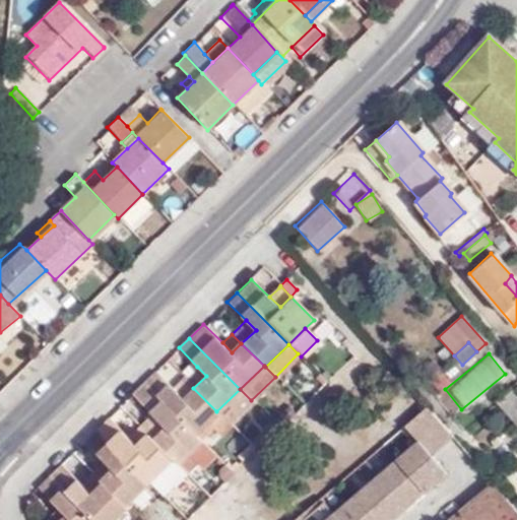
[(197,367),(185,379),(193,388),(206,376),(197,367)]
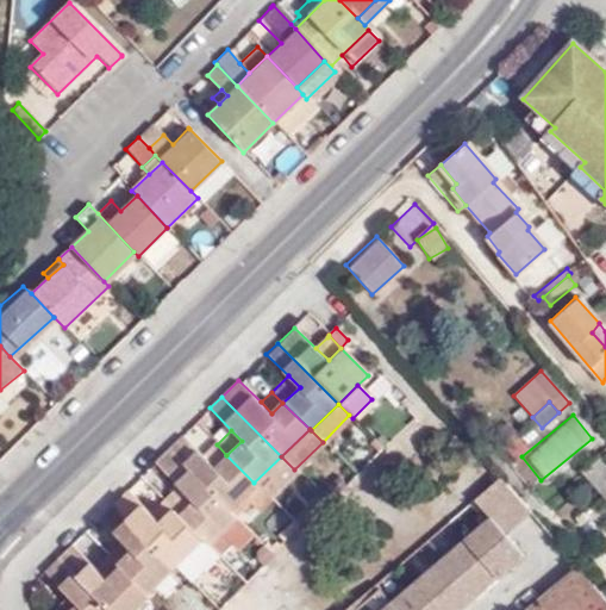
[(204,458),(182,435),(166,450),(226,510),(254,483),(226,455),(213,467),(204,458)]
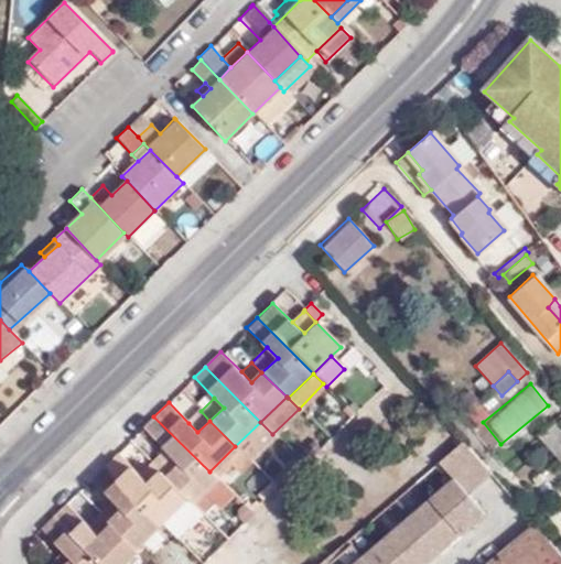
[(209,421),(201,411),(189,423),(197,432),(209,421)]
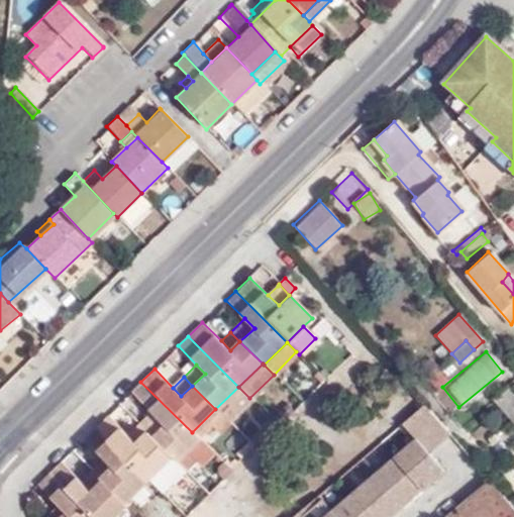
[(149,411),(163,424),(151,437),(169,454),(175,460),(197,437),(192,432),(140,382),(131,391),(149,411)]
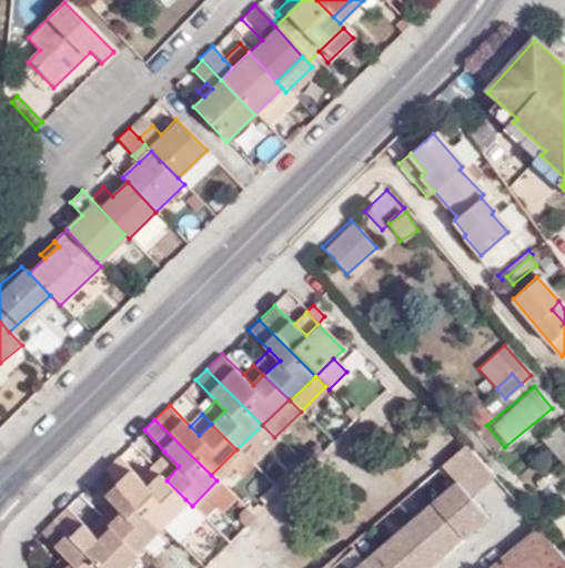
[(564,433),(556,423),(540,438),(564,467),(564,433)]
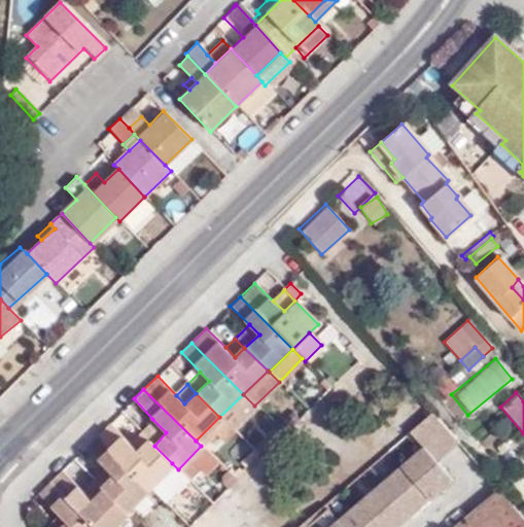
[(289,411),(275,425),(275,426),(279,430),(282,432),(297,418),(289,411)]
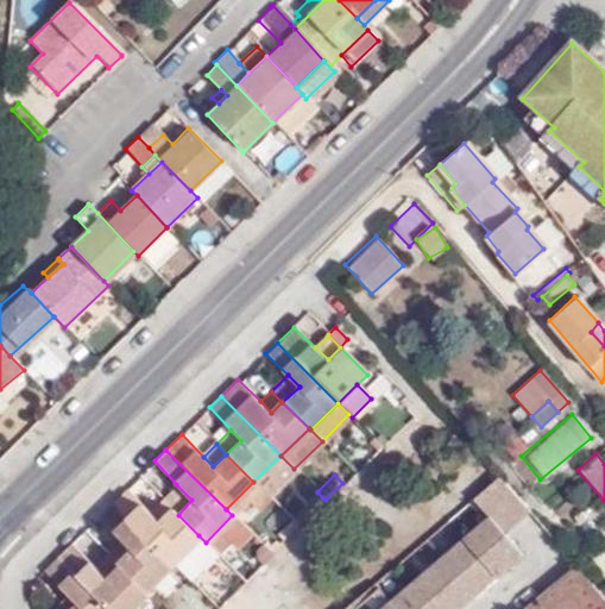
[(502,535),(527,514),(497,479),(472,501),(489,521),(389,604),(371,584),(340,608),(459,608),(521,558),(502,535)]
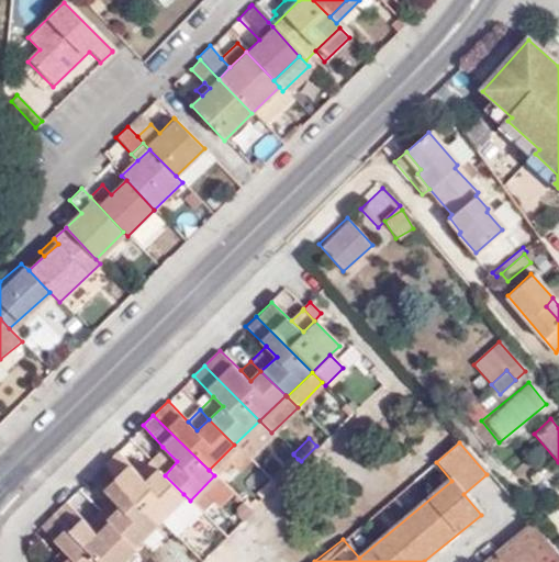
[(237,471),(248,460),(234,445),(209,470),(214,475),(215,476),(228,463),(237,471)]
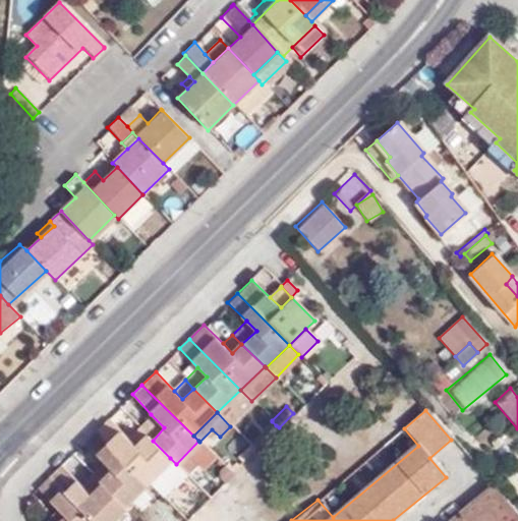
[(151,414),(138,427),(147,435),(153,441),(164,427),(151,414)]
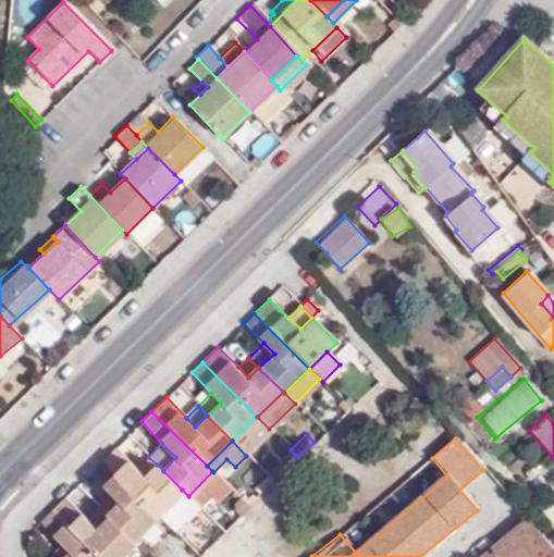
[(136,468),(114,447),(101,460),(158,515),(182,490),(163,471),(157,465),(145,477),(136,468)]
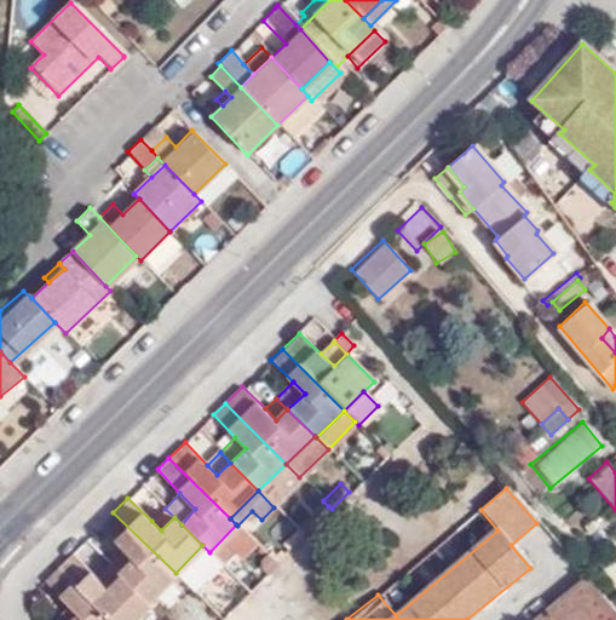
[(323,501),(295,529),(300,534),(328,506),(323,501)]
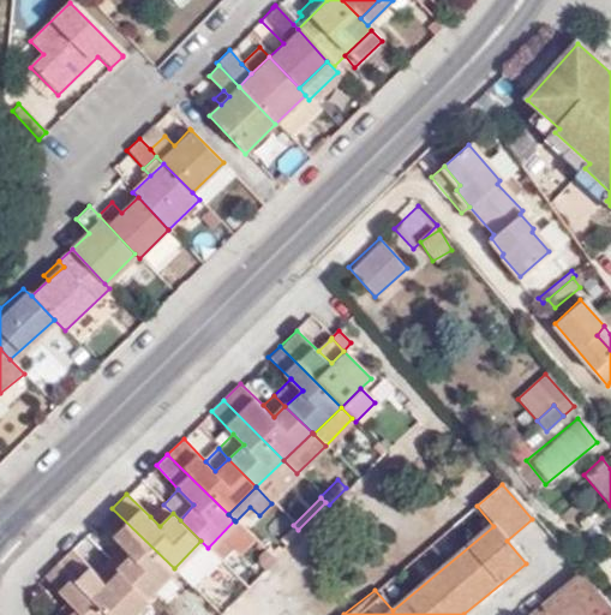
[(173,513),(163,505),(162,503),(150,517),(160,526),(173,513)]
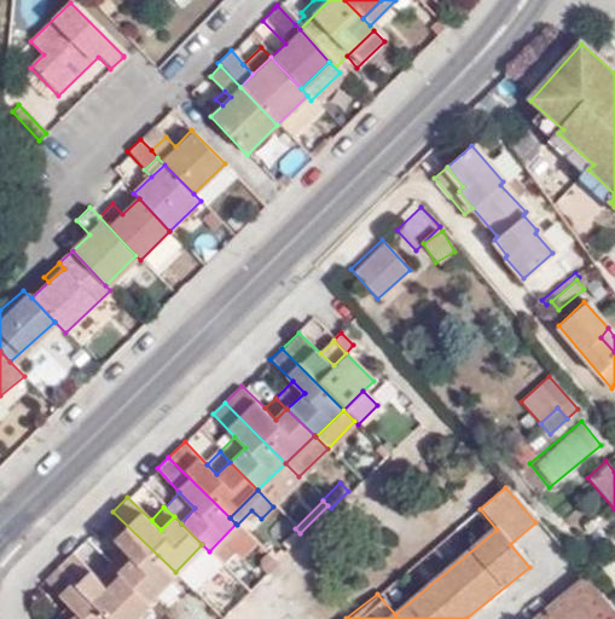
[(132,559),(119,573),(121,576),(148,601),(175,572),(112,512),(99,524),(122,548),(132,559)]
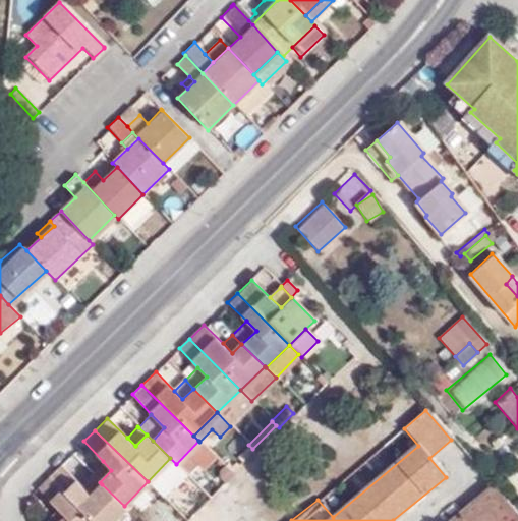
[(199,468),(213,455),(199,442),(198,441),(176,464),(184,472),(185,473),(195,463),(199,468)]
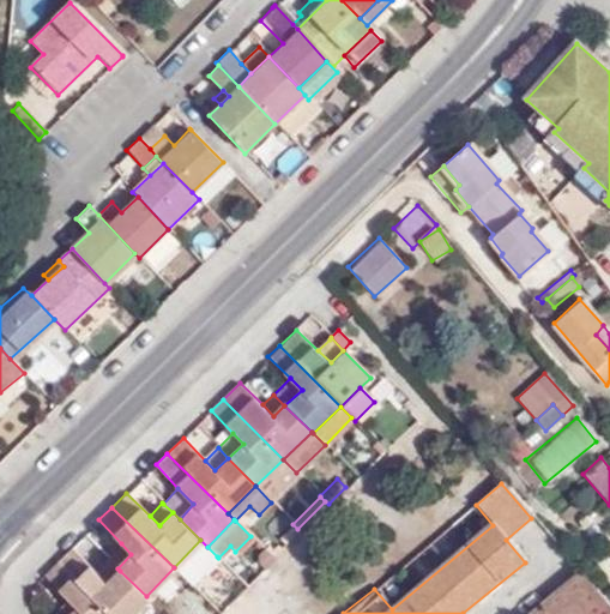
[(291,523),(277,537),(283,543),(297,529),(293,524),(291,523)]
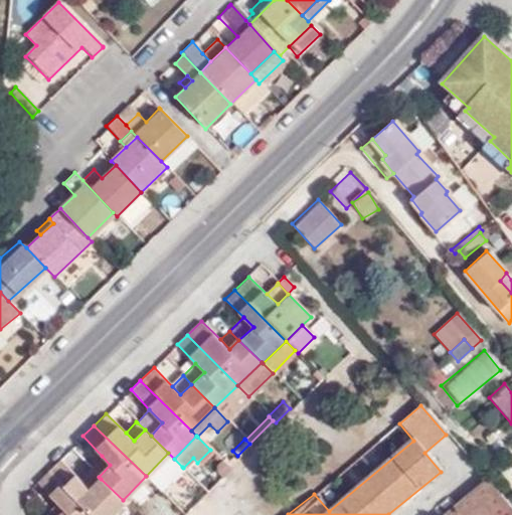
[(174,459),(168,453),(146,476),(156,487),(164,479),(167,482),(182,467),(174,459)]
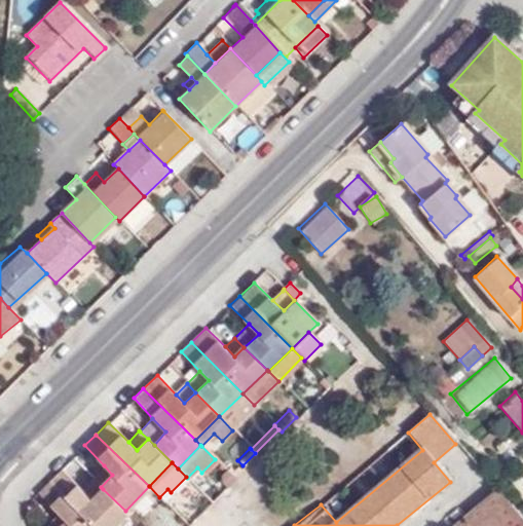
[(104,465),(92,478),(101,487),(112,475),(104,465)]
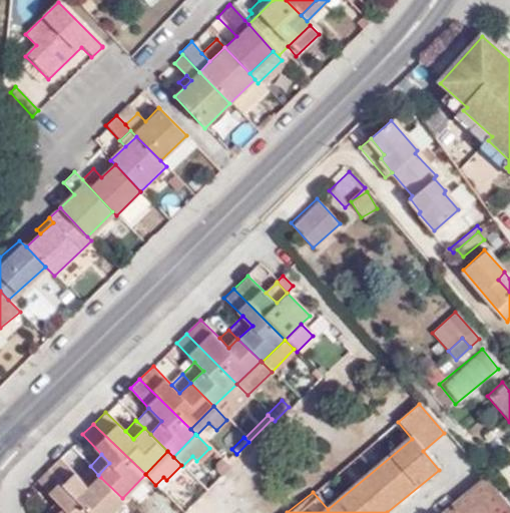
[(80,476),(59,457),(48,469),(91,512),(110,512),(124,500),(122,498),(100,477),(90,487),(80,476)]
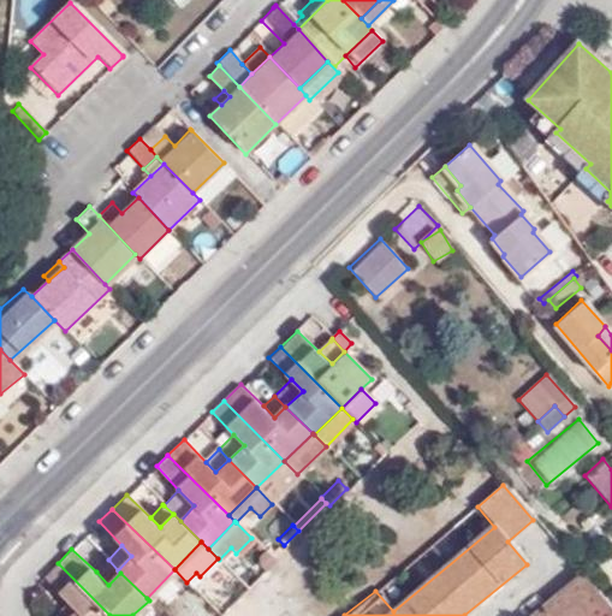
[(255,557),(254,561),(263,572),(274,561),(262,549),(255,557)]
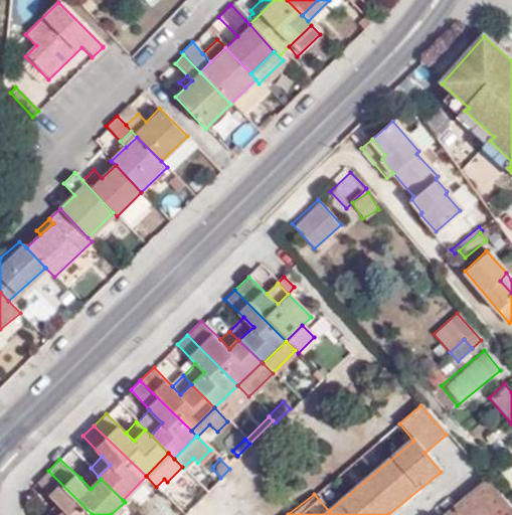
[(99,477),(91,468),(80,478),(91,489),(101,479),(99,477)]
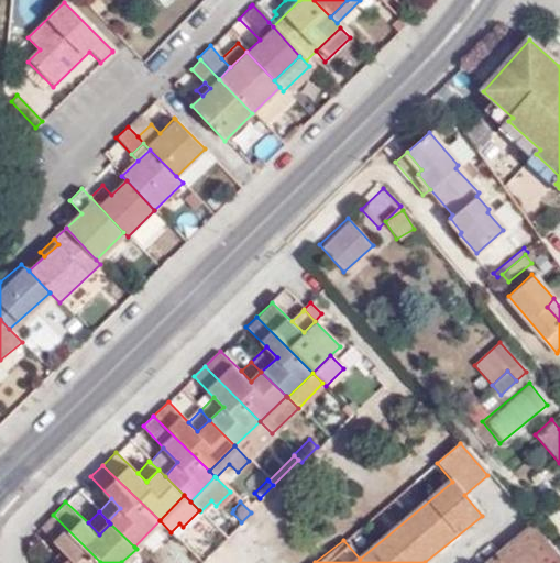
[(100,562),(53,515),(41,526),(58,547),(70,558),(65,562),(100,562)]
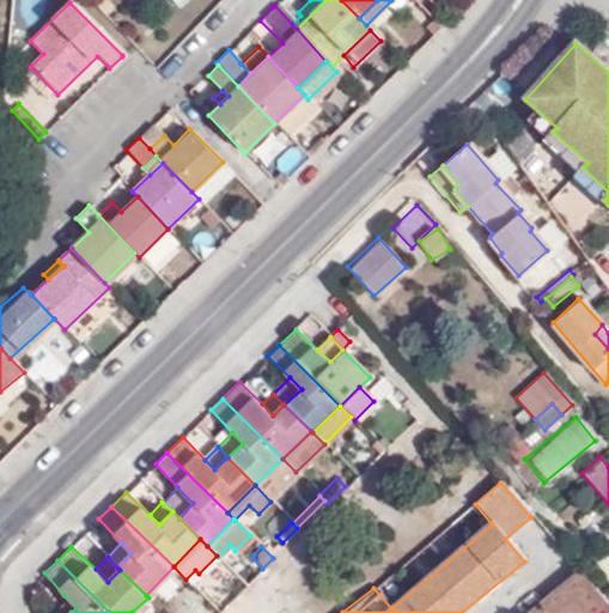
[(608,612),(608,606),(579,572),(529,612),(608,612)]
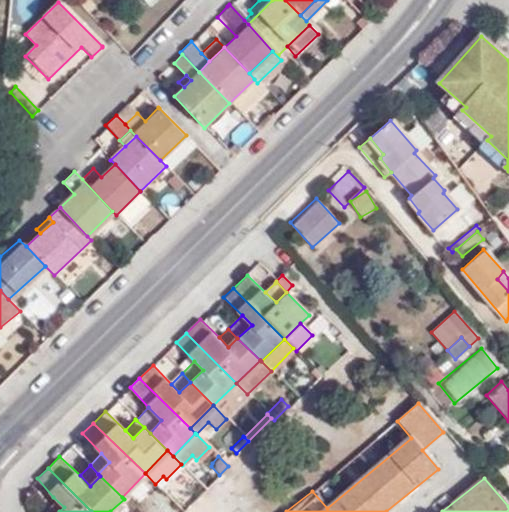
[(45,505),(43,507),(48,511),(59,511),(64,507),(53,497),(45,505)]
